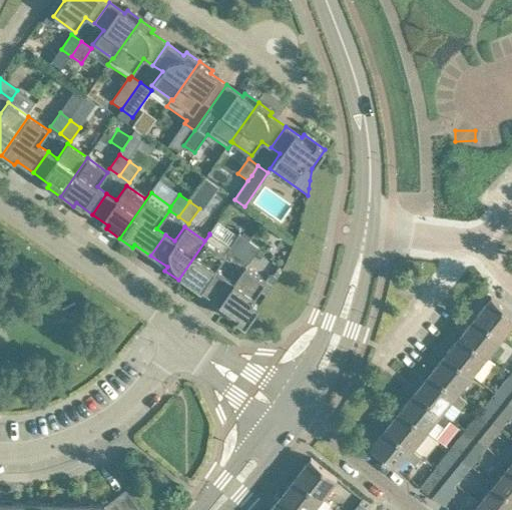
[(229,247),(209,234),(178,280),(191,289),(193,286),(209,297),(224,276),(215,270),(228,251),(237,259),(248,242),(238,235),(229,247)]
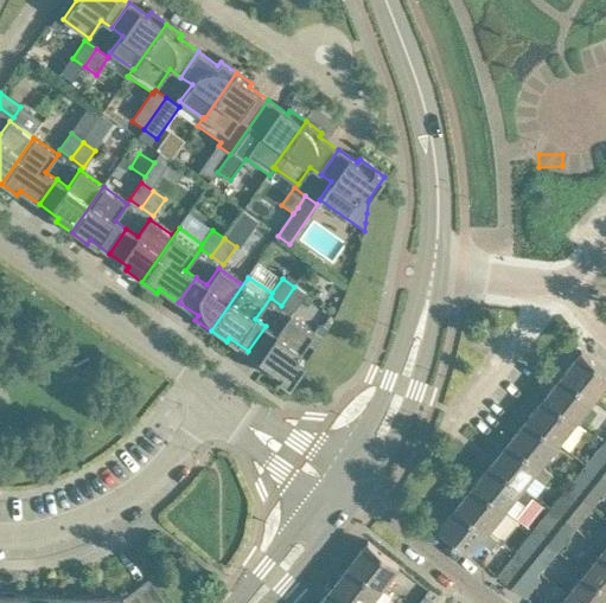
[(281,306),(293,314),(306,295),(294,287),(281,306)]
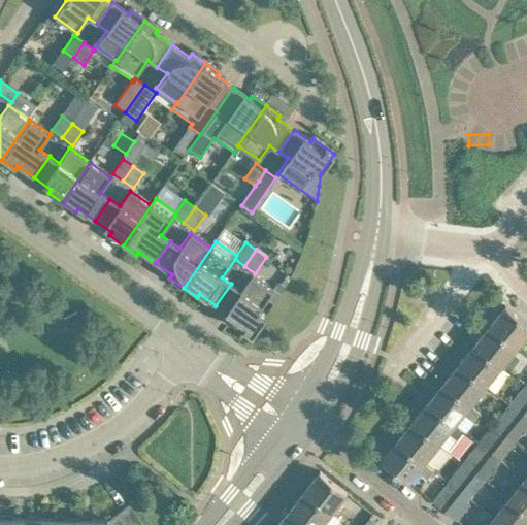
[(251,275),(240,290),(231,284),(216,305),(232,318),(230,321),(252,336),(266,316),(259,310),(273,291),(251,275)]
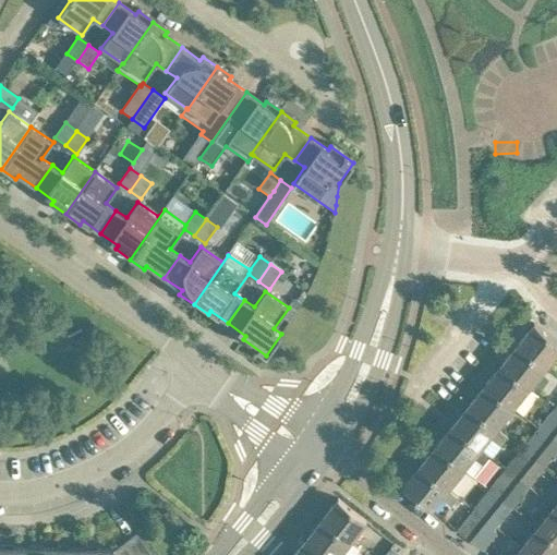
[(556,344),(533,325),(517,347),(545,369),(556,353),(556,344)]
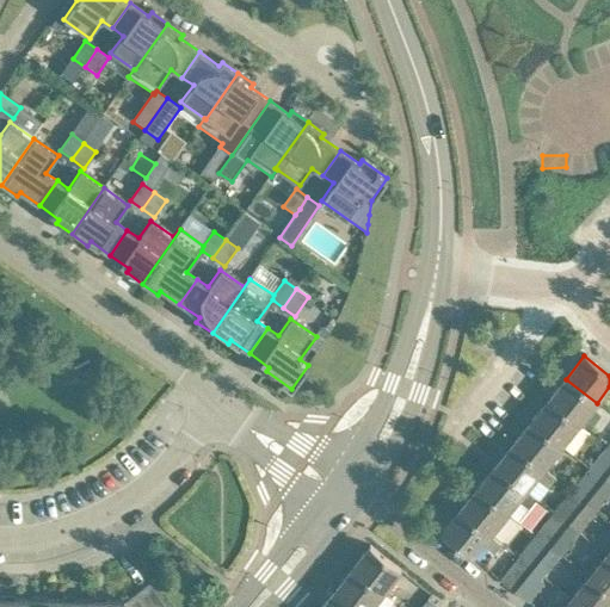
[(597,403),(566,379),(548,401),(579,426),(597,403)]
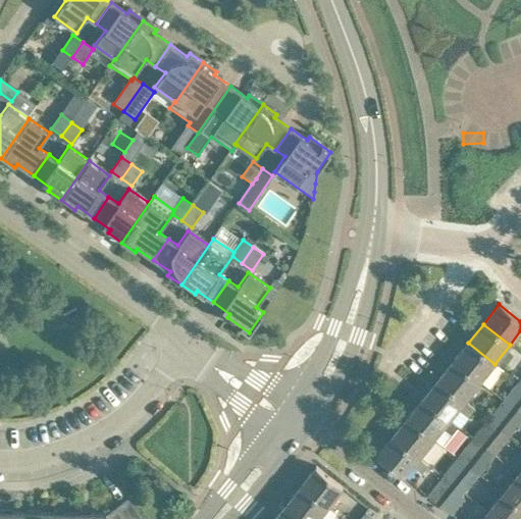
[(495,364),(468,343),(453,362),(479,383),(495,364)]
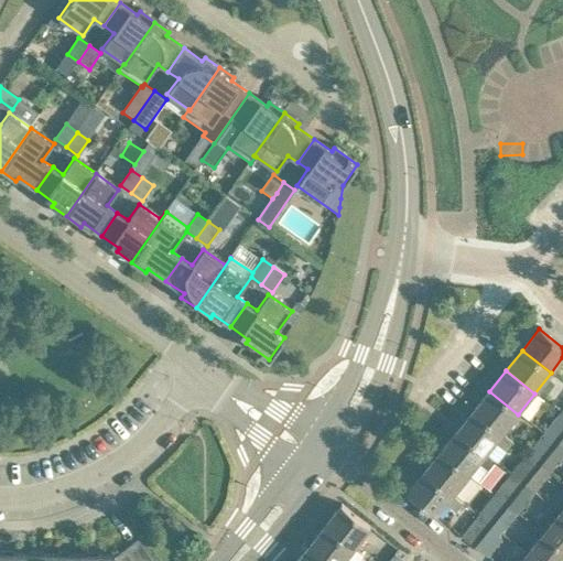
[(518,414),(489,391),(472,412),(512,444),(512,443),(511,443),(528,422),(518,414)]
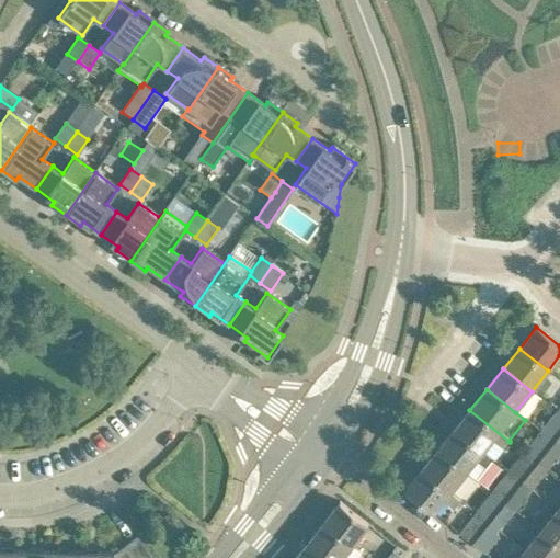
[(510,442),(469,410),(454,431),(482,453),(483,452),(492,441),(503,450),(510,442)]
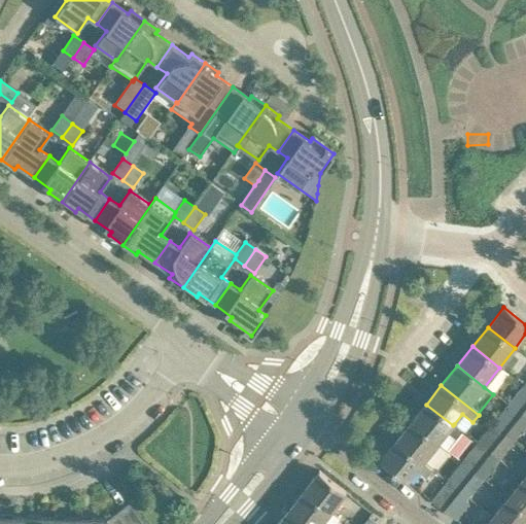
[(516,413),(525,399),(525,389),(523,387),(507,407),(516,413)]
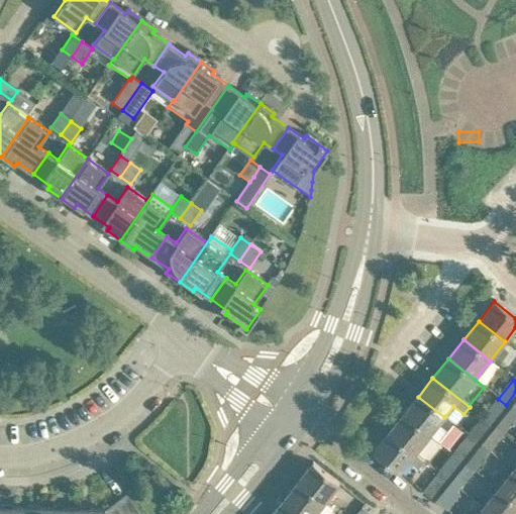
[(444,417),(418,397),(402,416),(428,436),(438,425),(447,431),(454,423),(445,416),(444,417)]
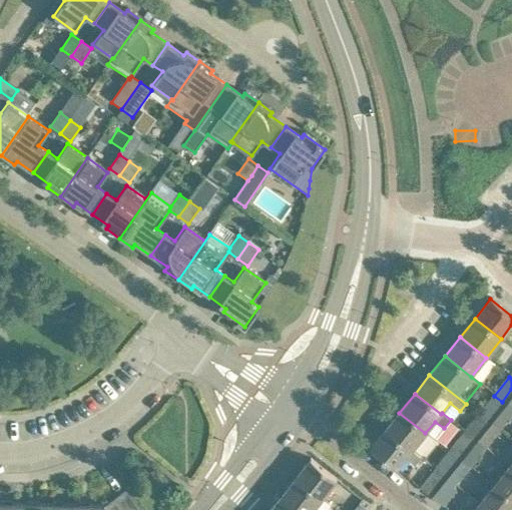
[(487,421),(502,402),(494,396),(479,415),(487,421)]
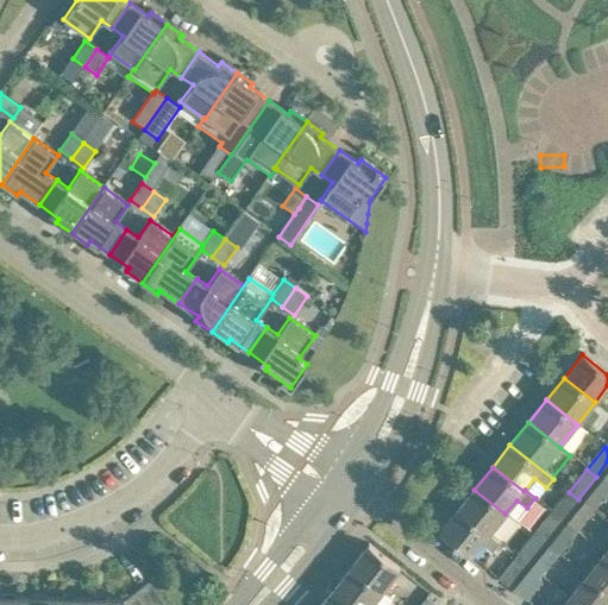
[(594,511),(607,492),(607,486),(602,481),(583,504),(594,511)]
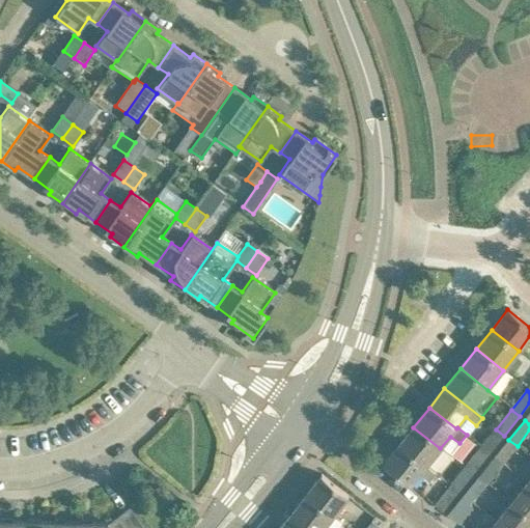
[(425,467),(440,448),(413,427),(398,446),(425,467)]
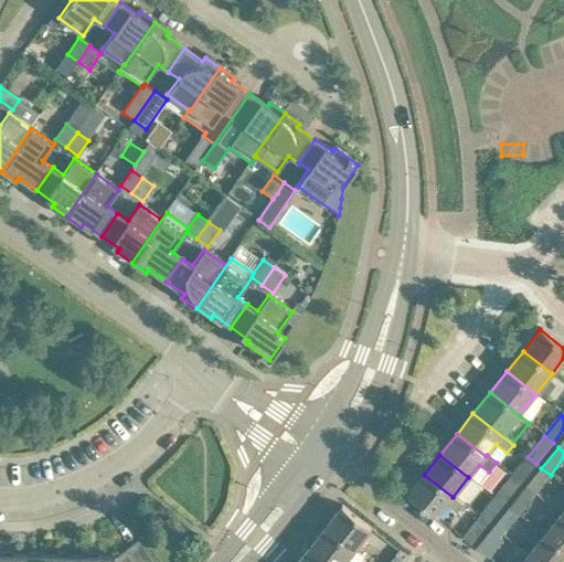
[(520,484),(536,464),(528,457),(511,477),(520,484)]
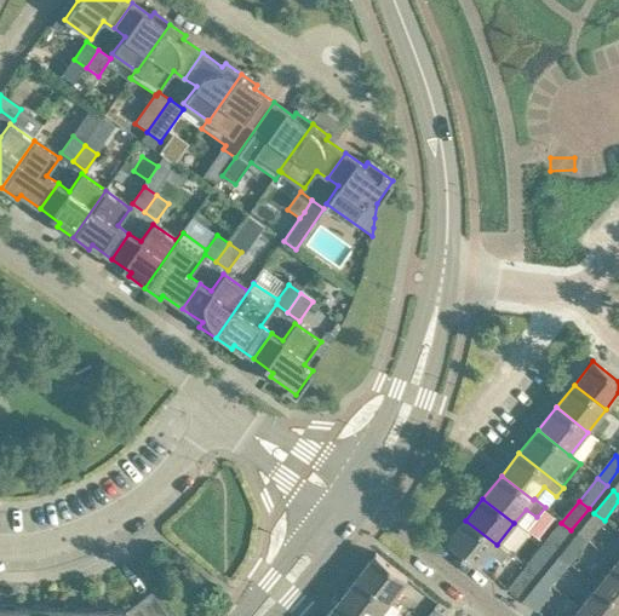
[(586,543),(605,520),(594,513),(577,535),(586,543)]
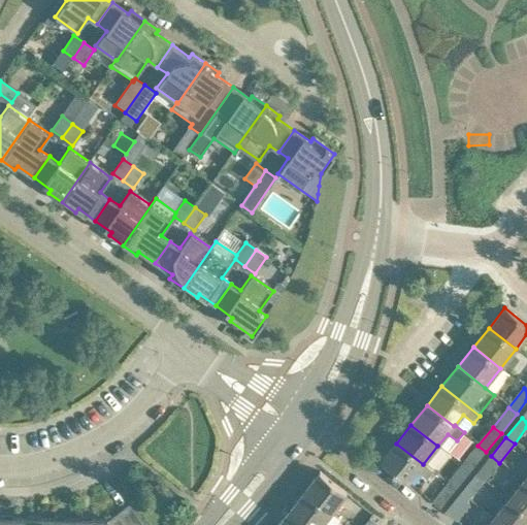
[(432,472),(423,464),(396,444),(380,463),(406,485),(417,472),(426,481),(432,472)]
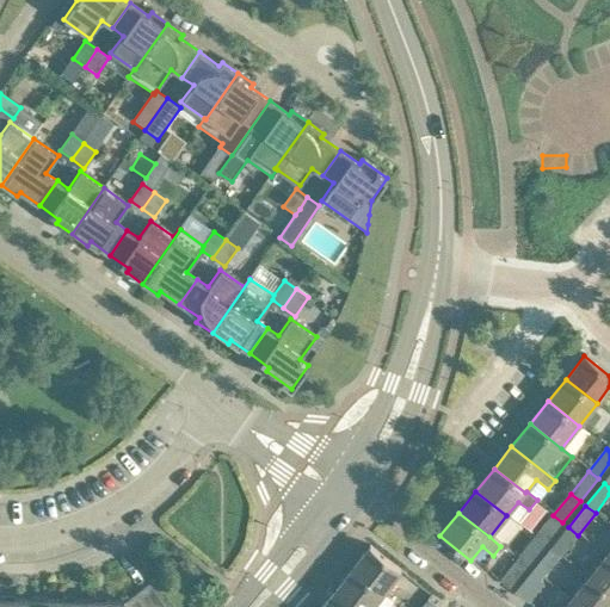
[(544,546),(562,522),(553,515),(535,538),(544,546)]
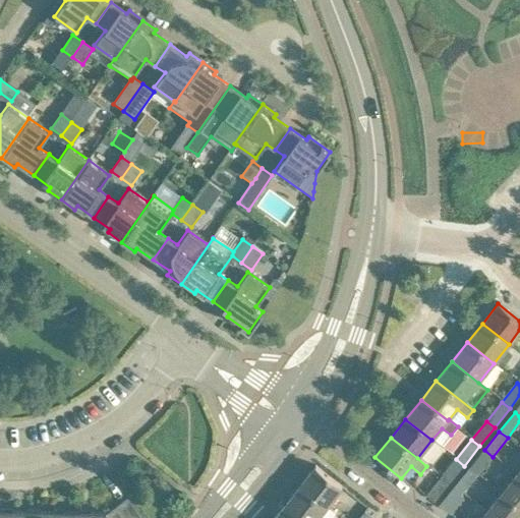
[(483,451),(468,469),(476,476),(492,457),(483,451)]
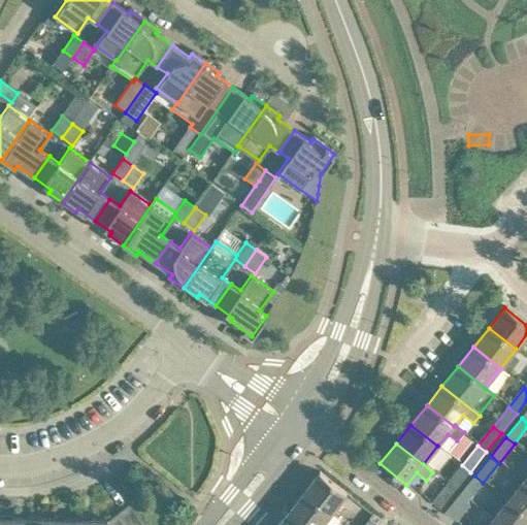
[(455,491),(470,472),(462,465),(447,485),(455,491)]
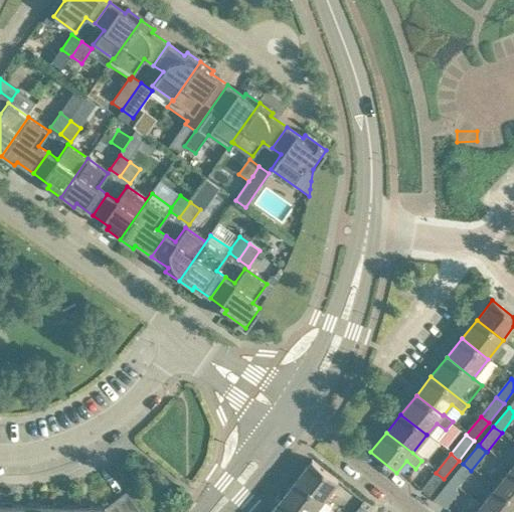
[(311,462),(295,483),(321,504),(337,483),(311,462)]
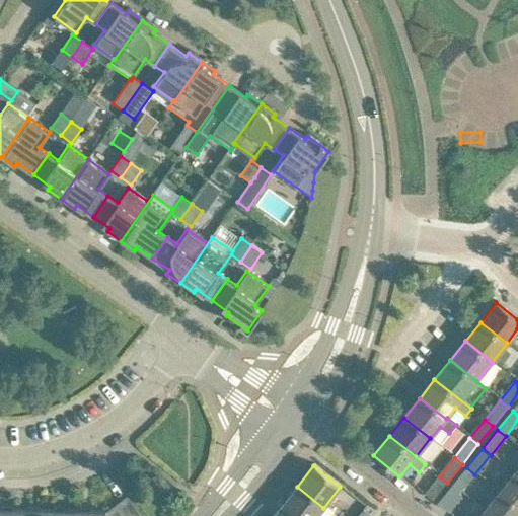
[(460,493),(474,474),(466,467),(452,487),(460,493)]
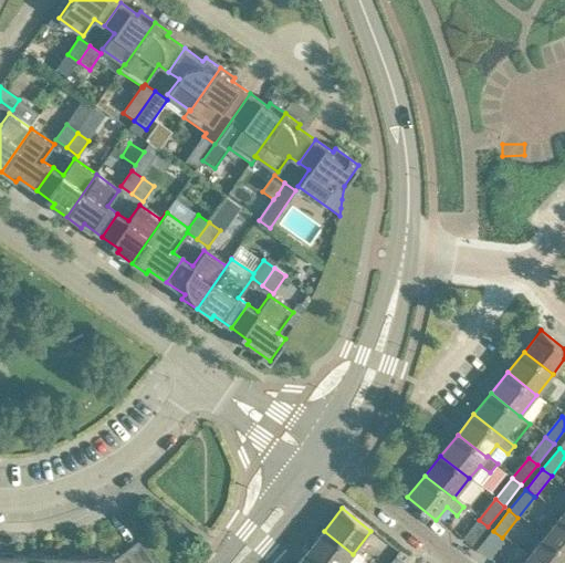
[(564,554),(564,520),(561,518),(552,510),(536,529),(545,535),(544,538),(564,554)]
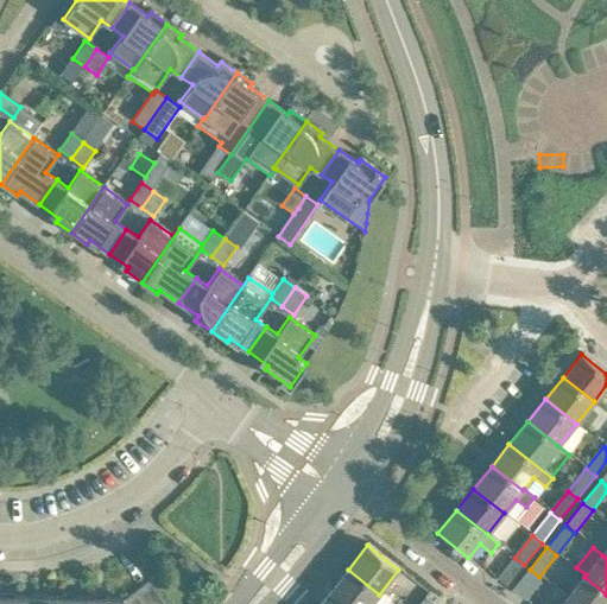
[(506,587),(524,565),(514,558),(497,580),(506,587)]
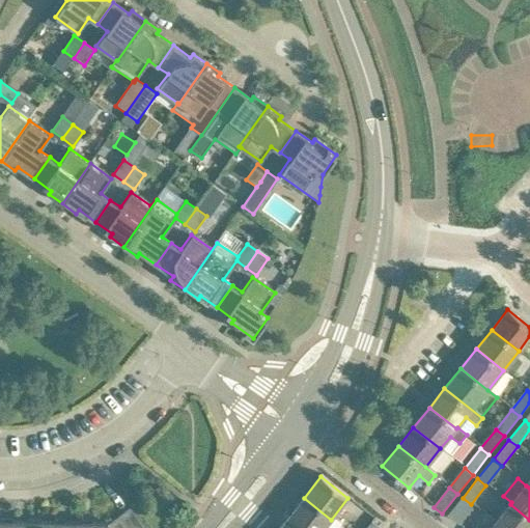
[(325,527),(331,520),(304,498),(288,517),(302,527),(325,527)]
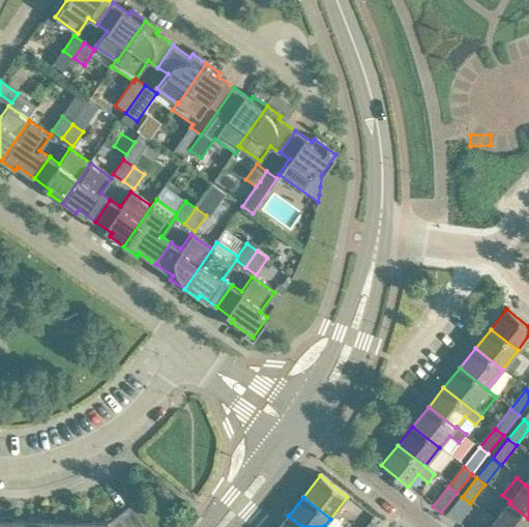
[(453,523),(470,503),(462,497),(445,517),(453,523)]
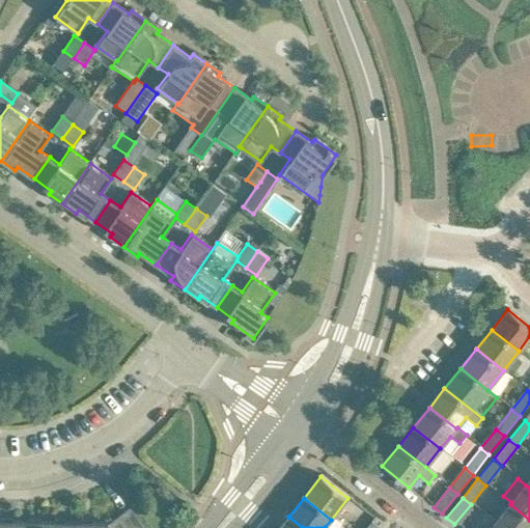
[(529,527),(529,520),(510,504),(495,524),(499,527),(529,527)]
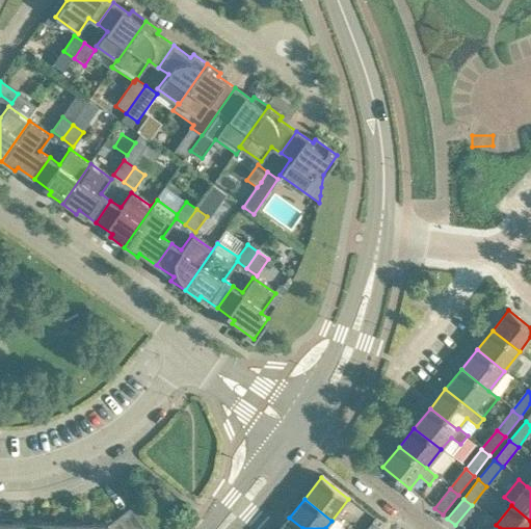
[(80,522),(80,526),(80,528),(142,528),(129,510),(108,527),(108,523),(107,523),(107,526),(91,526),(90,526),(81,526),(81,522),(80,522)]
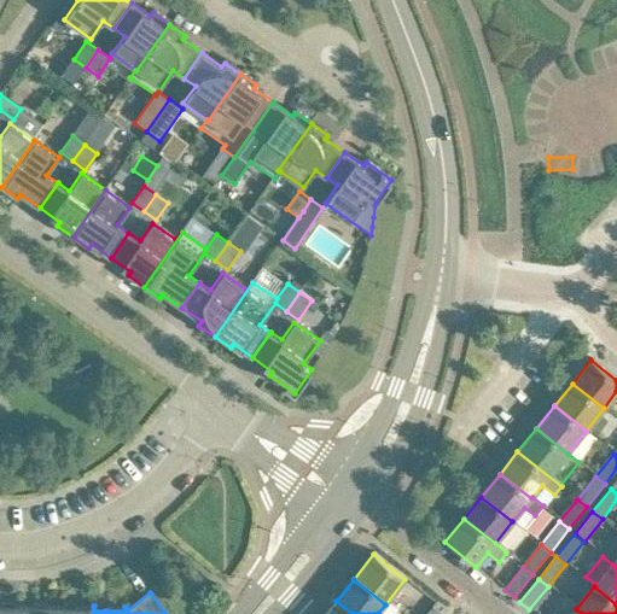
[(351,613),(336,601),(326,613),(351,613)]
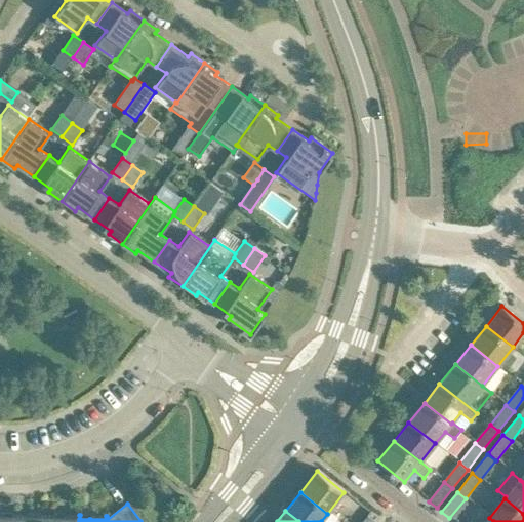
[(370,513),(363,521),(377,521),(378,520),(370,513)]
